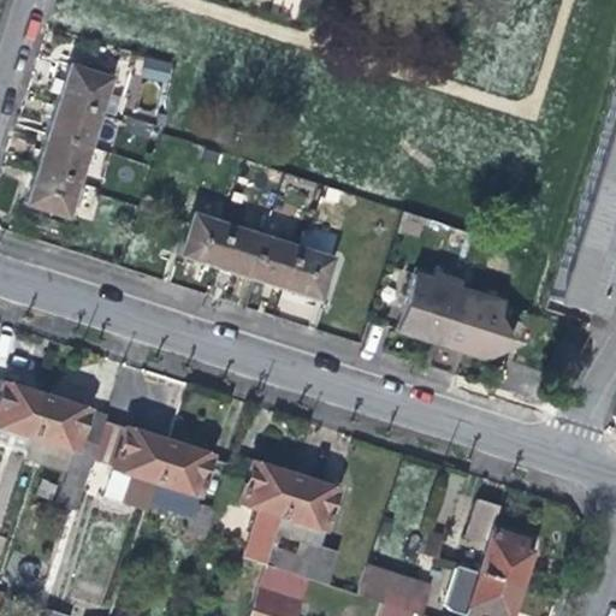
[(296,13),(300,0),(280,0),(279,9),(296,13)]
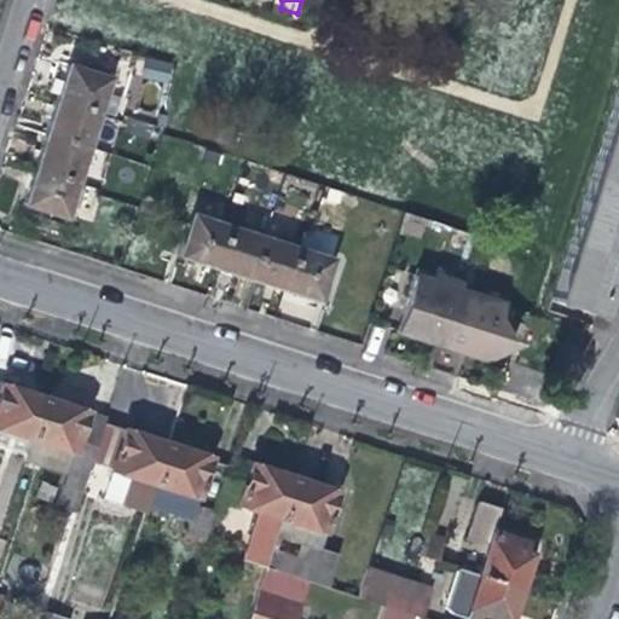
[(169,84),(172,62),(138,58),(136,79),(169,84)]
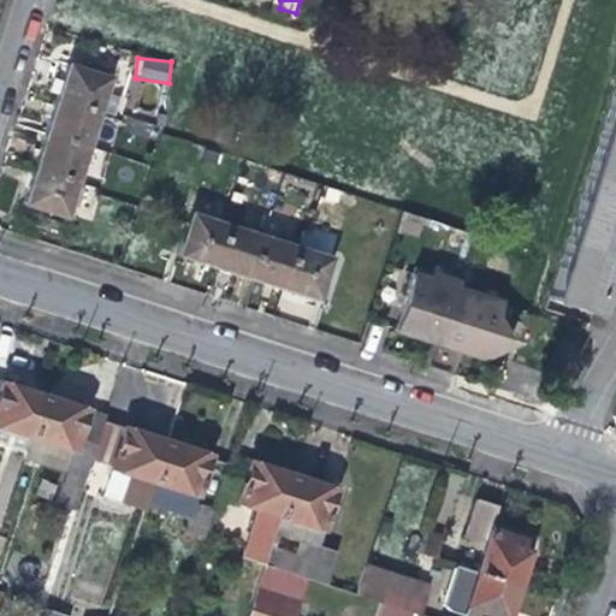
[(61,83),(57,99),(98,112),(108,78),(67,65),(61,83)]
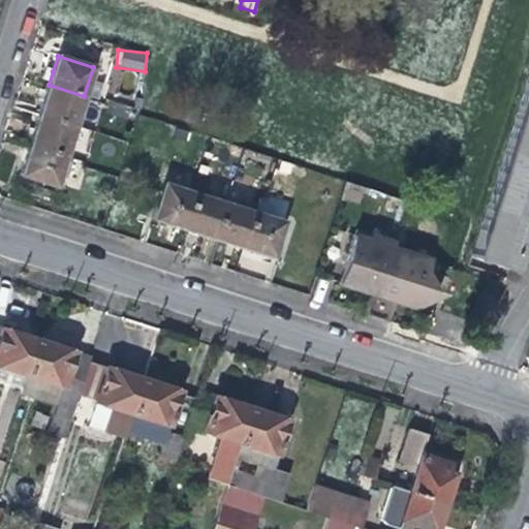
[(528,72),(497,166),(528,176),(528,72)]
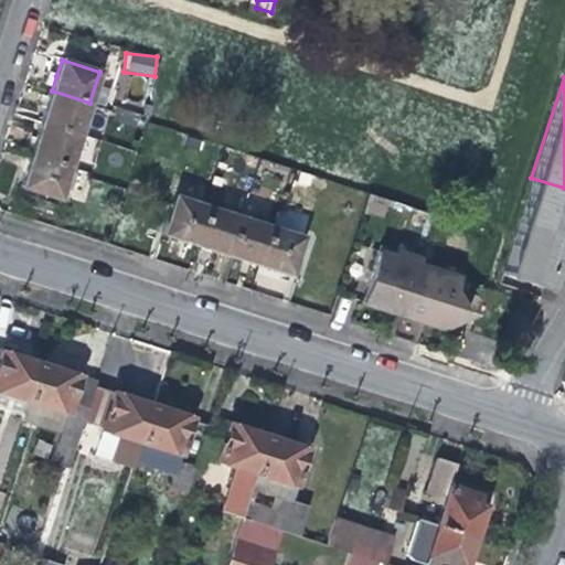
[(46,107),(41,124),(78,137),(89,103),(52,91),(46,107)]
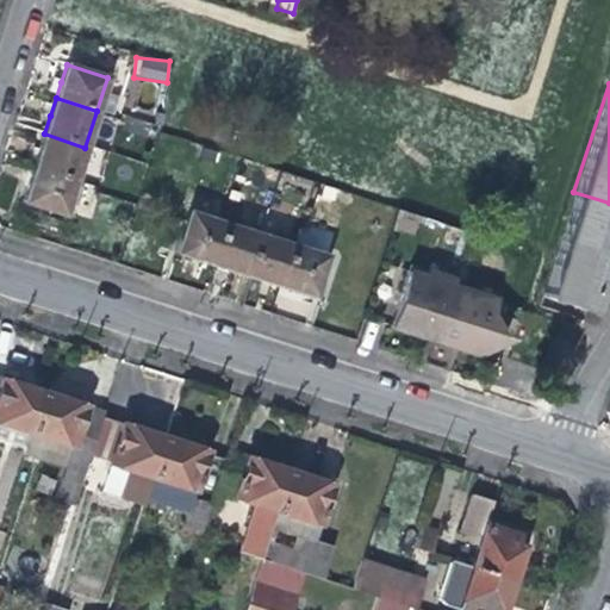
[(38,153),(33,167),(74,180),(85,148),(44,134),(38,153)]
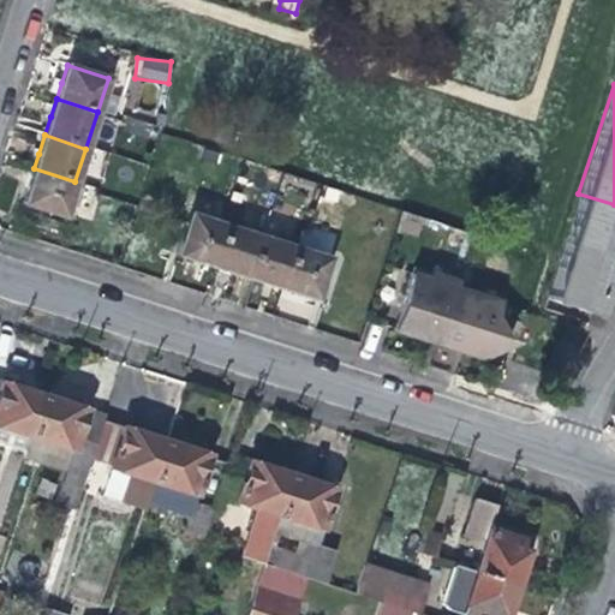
[(64,216),(75,181),(34,168),(29,183),(23,201),(64,216)]
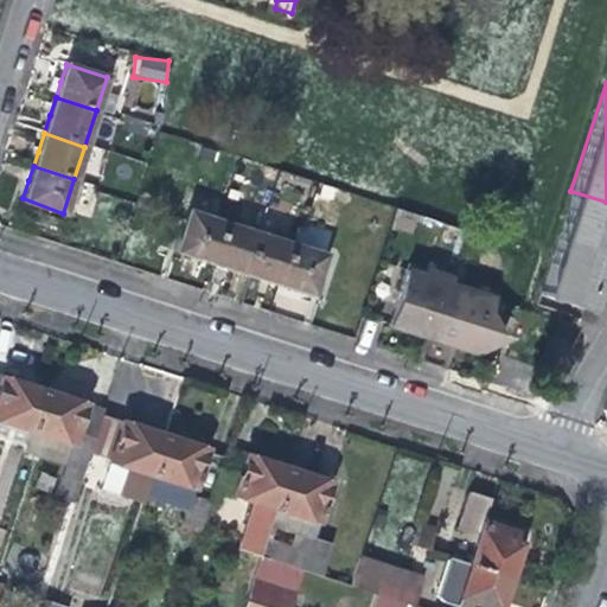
[(314,187),(311,198),(307,209),(324,213),(331,192),(314,187)]
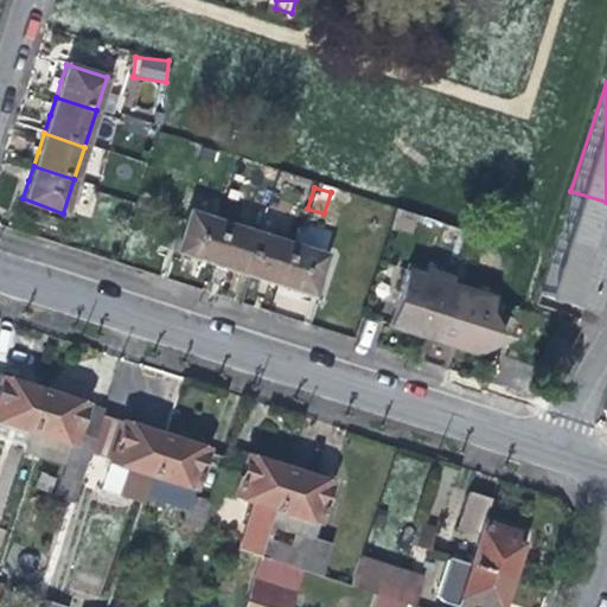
[(606,243),(604,243),(606,229),(606,202),(570,191),(537,295),(582,310),(598,259),(606,262),(606,256),(606,243)]
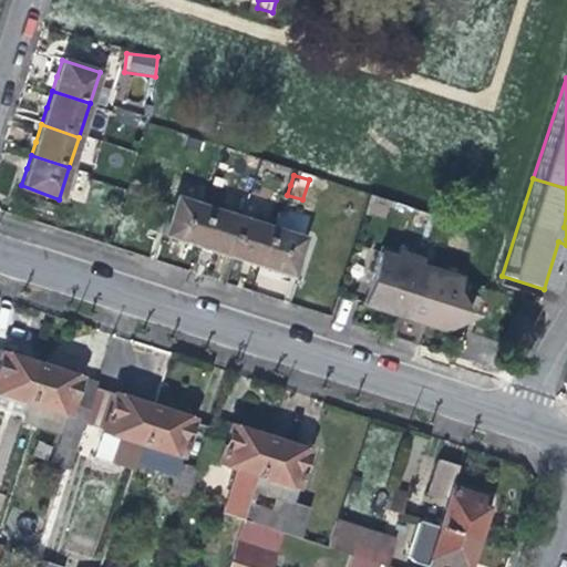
[(178,239),(195,245),(207,206),(175,195),(163,235),(178,239)]
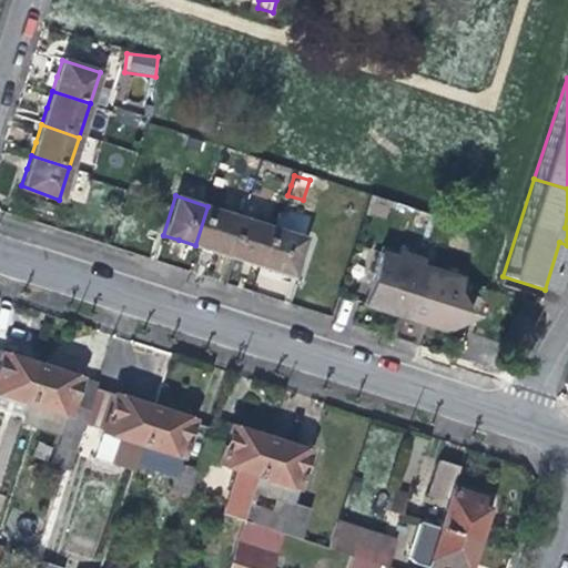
[(208,206),(195,245),(210,250),(227,255),(240,216),(208,206)]
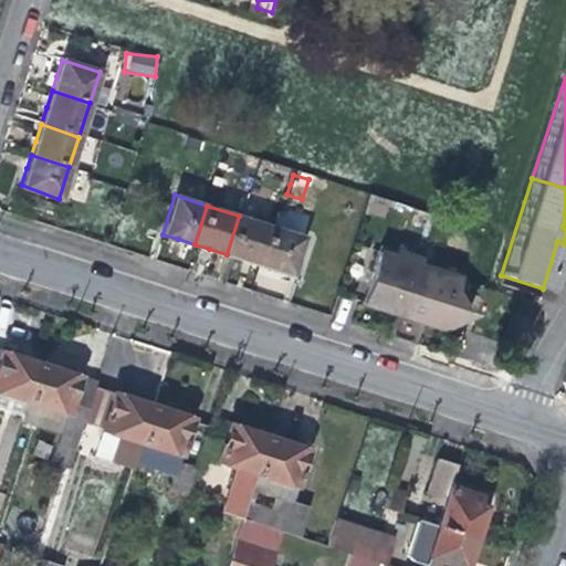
[(239,216),(227,254),(239,259),(257,264),(270,226),(239,216)]
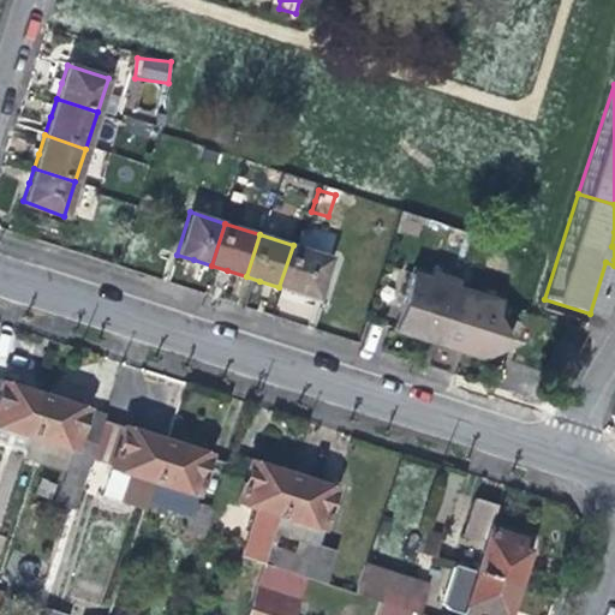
[(328,256),(293,245),(279,287),(297,293),(314,299),(328,256)]
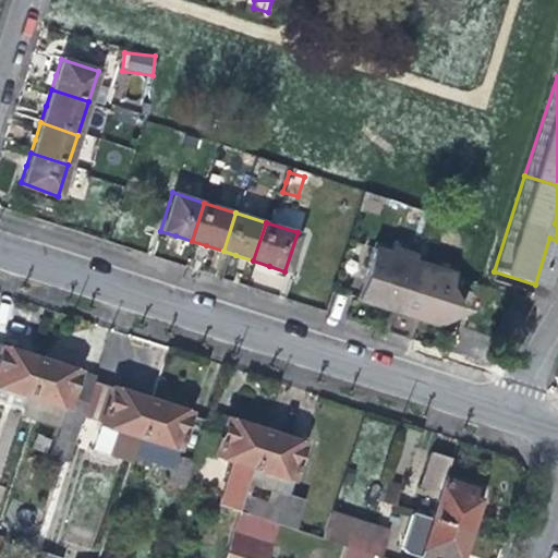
[(434,320),(437,326),(456,316),(446,298),(452,277),(413,264),(415,258),(387,250),(385,255),(371,251),(358,292),(355,299),(374,305),(377,306),(379,300),(396,304),(392,312),(412,317),(414,311),(433,317),(434,320)]
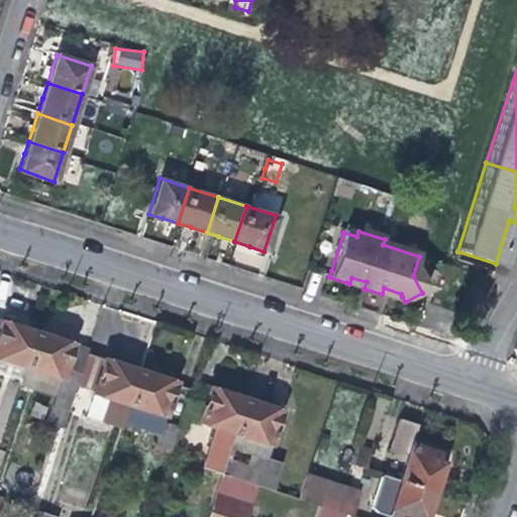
[(351,278),(349,284),(364,289),(367,282),(351,278)]
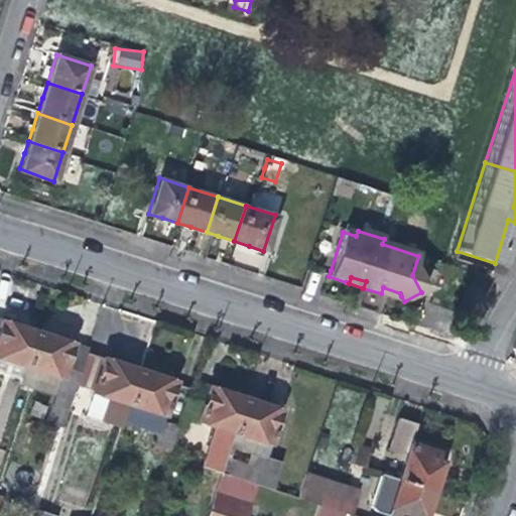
[(383,287),(381,293),(404,301),(401,296),(400,293),(383,287)]
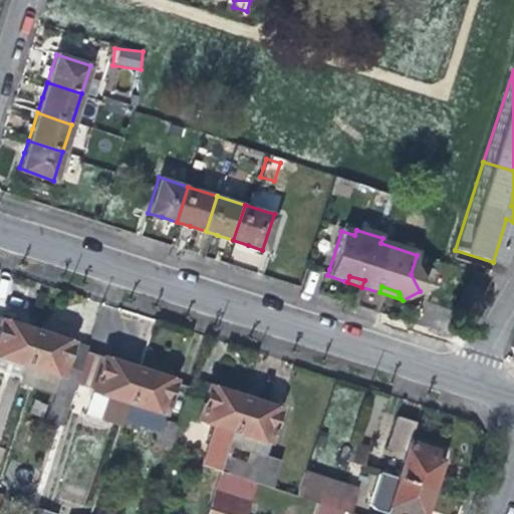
[(0,354),(25,363),(36,328),(9,319),(0,316),(0,354)]
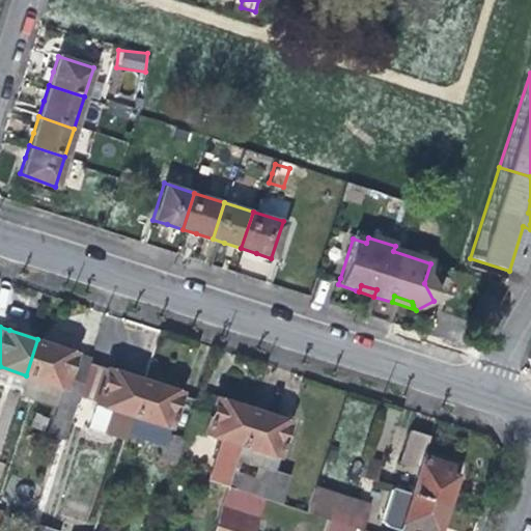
[(60,347),(37,339),(26,375),(65,388),(59,406),(51,434),(65,439),(91,358),(60,347)]
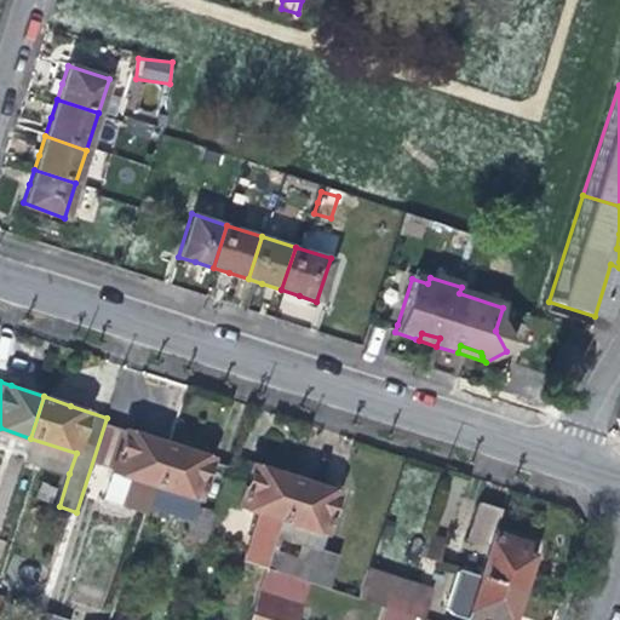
[(17,457),(24,459),(30,438),(0,428),(0,445),(18,452),(17,457)]
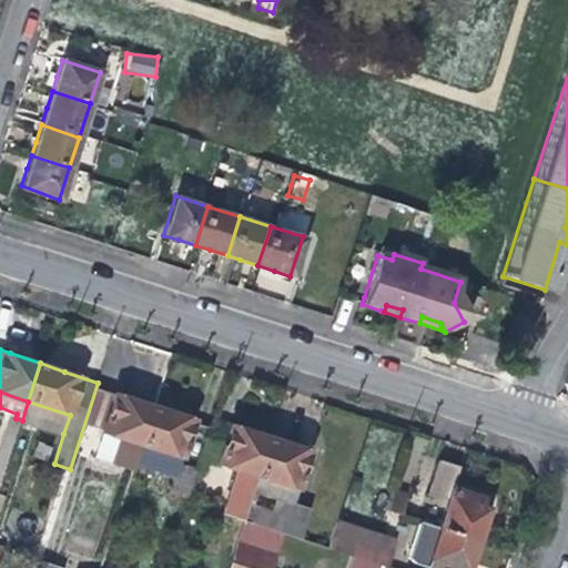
[(133,473),(138,457),(142,445),(154,407),(131,399),(114,394),(102,432),(119,437),(110,464),(133,473)]
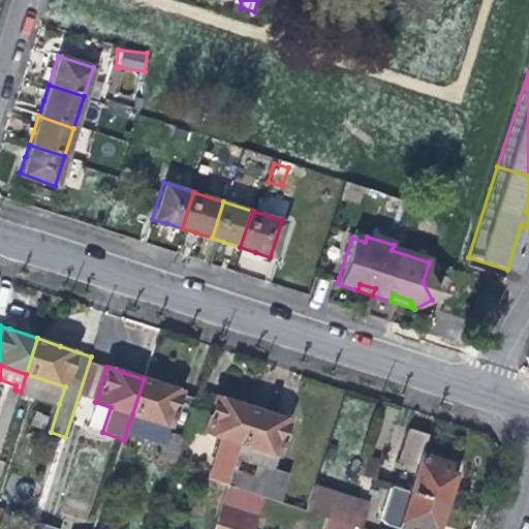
[(21,392),(59,404),(65,386),(26,374),(21,392)]
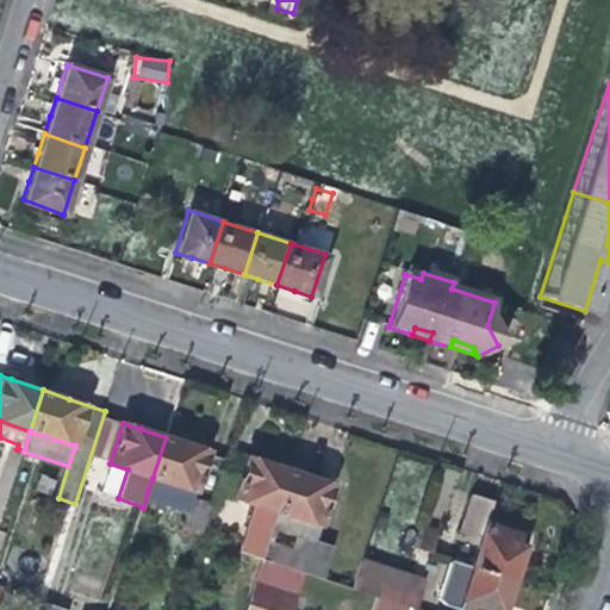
[(185,443),(166,437),(153,478),(173,485),(193,492),(206,450),(185,443)]
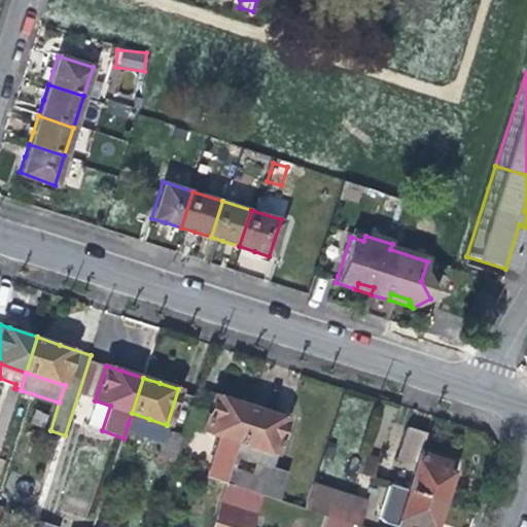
[(197,388),(181,436),(188,438),(194,425),(220,434),(205,476),(224,483),(249,406),(222,396),(197,388)]
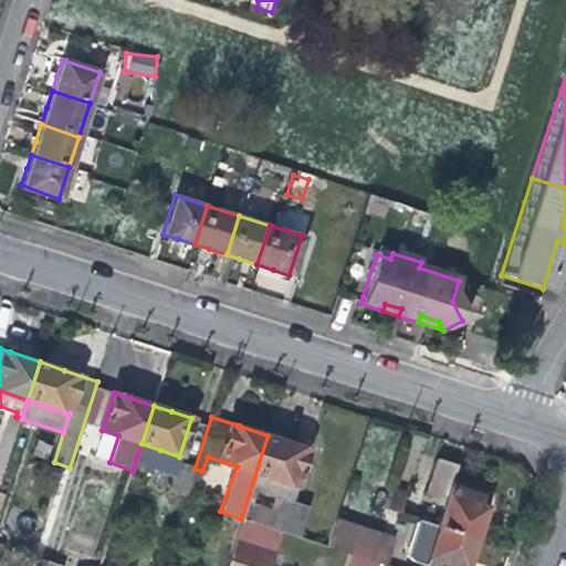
[(289,442),(268,436),(241,519),(301,537),(311,506),(292,500),(296,483),(307,449),(289,442)]
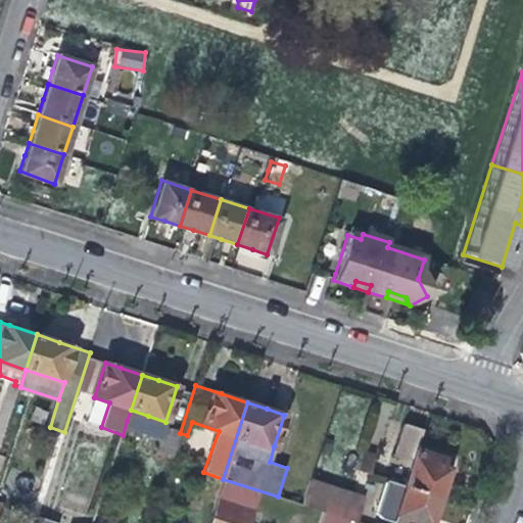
[(145,427),(148,416),(131,410),(127,421),(145,427)]
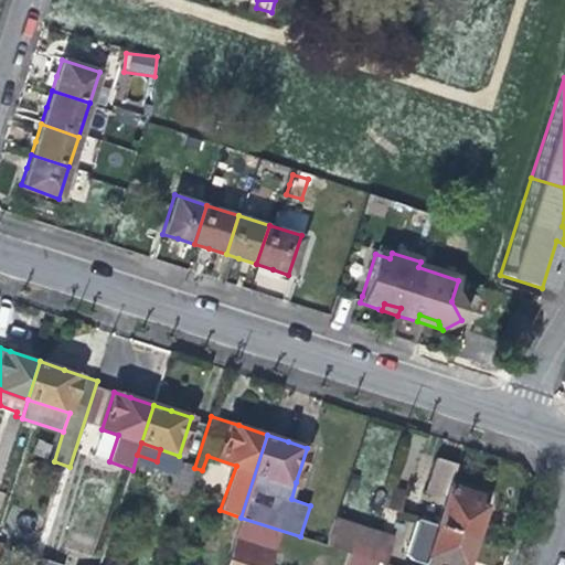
[(178,461),(179,456),(160,449),(157,461),(176,468),(178,461)]
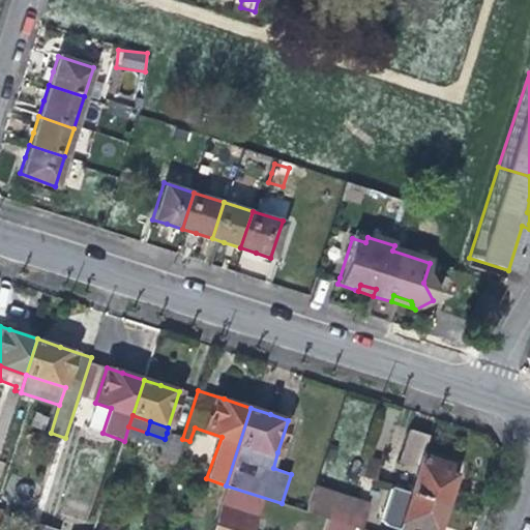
[(416,470),(409,492),(445,503),(451,486),(457,468),(421,455),(428,437),(409,430),(399,463),(416,470)]
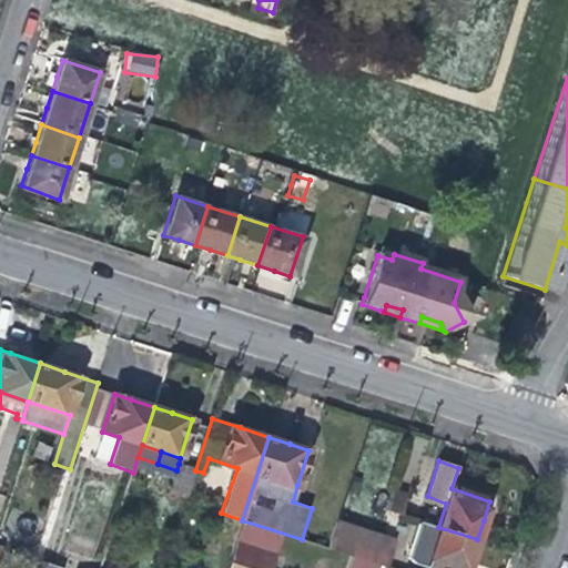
[(195,470),(179,464),(176,470),(170,493),(186,498),(195,470)]
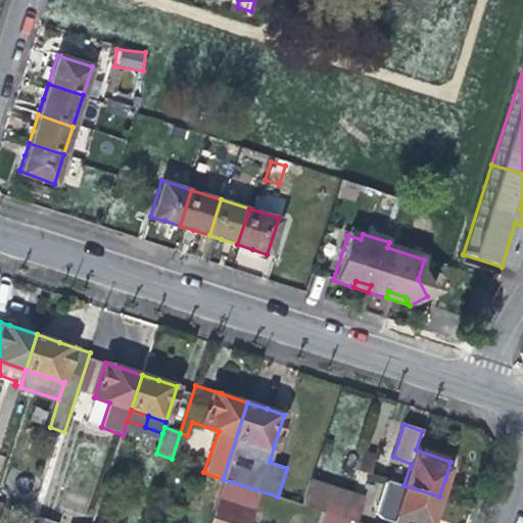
[(362,452),(355,469),(368,473),(374,456),(362,452)]
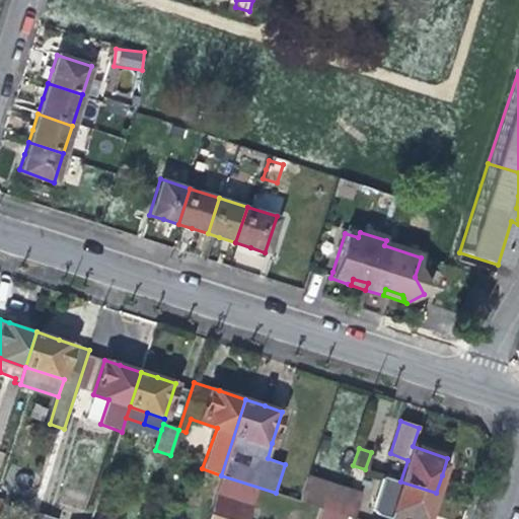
[(359,489),(365,469),(353,465),(347,485),(359,489)]
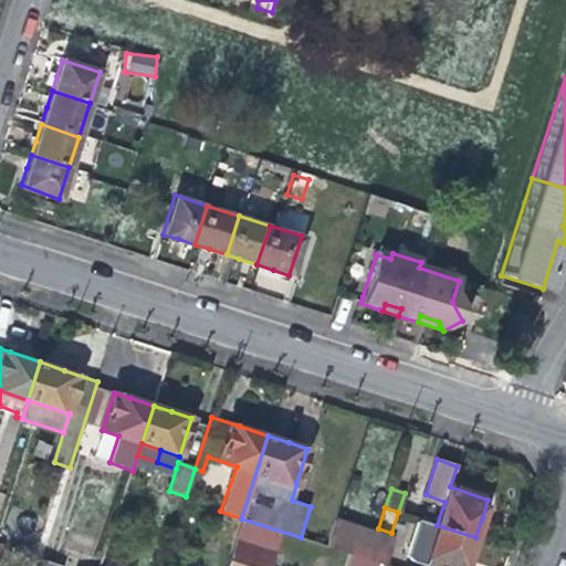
[(465,565),(471,553),(475,537),(437,525),(415,517),(407,515),(396,552),(436,565),(465,565)]
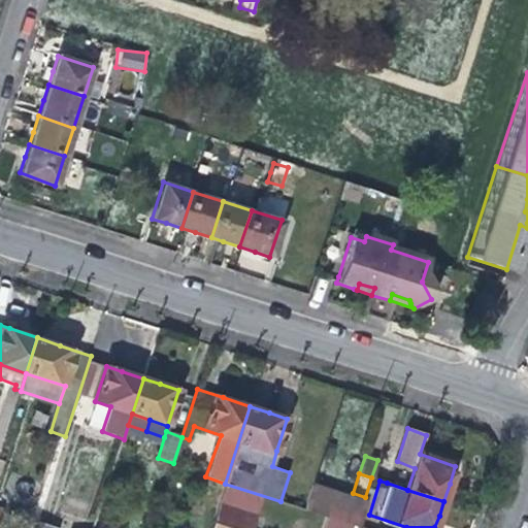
[(311,485),(303,508),(356,525),(364,501),(311,485)]
